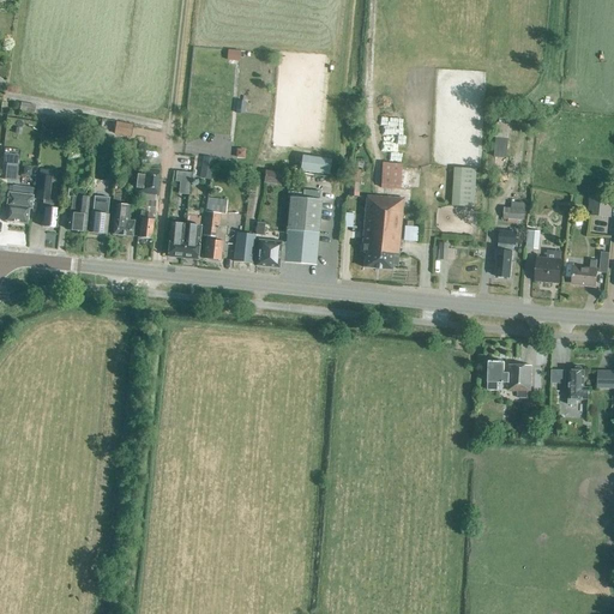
[(227,60),(239,61),(240,52),(228,50),(227,60)]
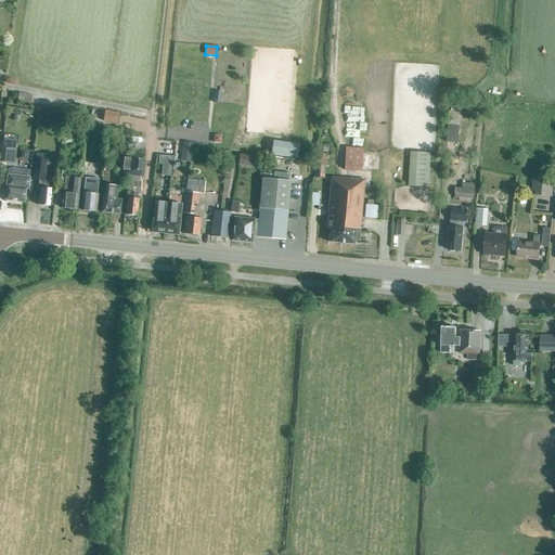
[(17,100),(30,102),(31,95),(18,92),(17,100)]
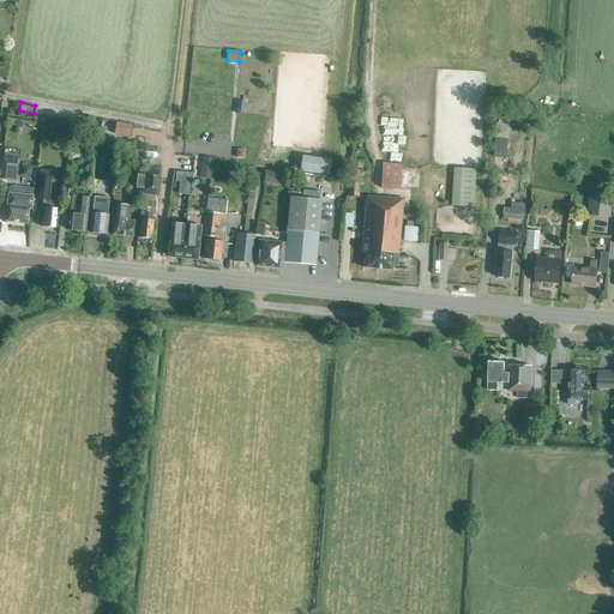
[(131,137),(132,126),(115,122),(113,134),(131,137)]
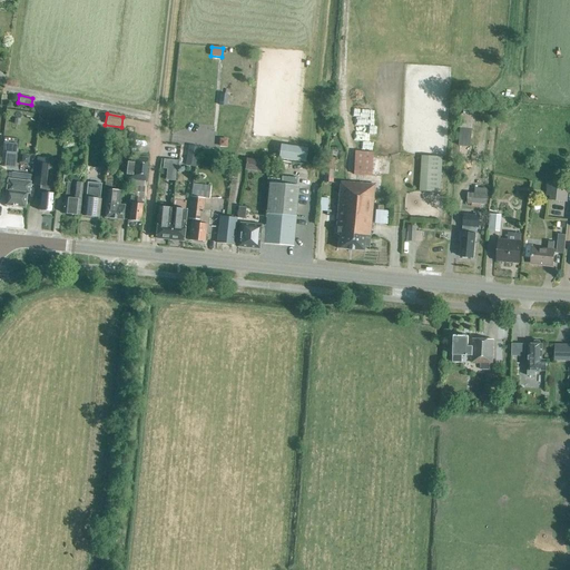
[(470,148),(473,123),(461,121),(459,147),(470,148)]
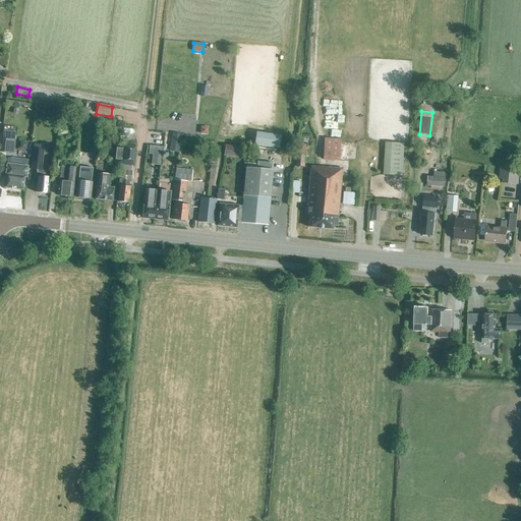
[(199,134),(208,134),(208,127),(200,126),(199,134)]
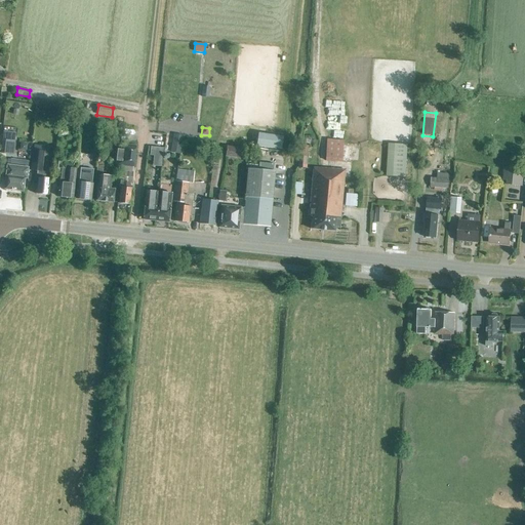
[(243,127),(236,127),(235,137),(242,138),(243,127)]
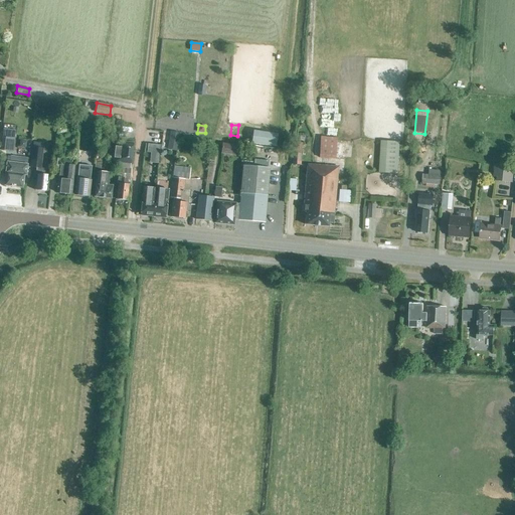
[(276,147),(278,135),(252,131),(251,144),(276,147)]
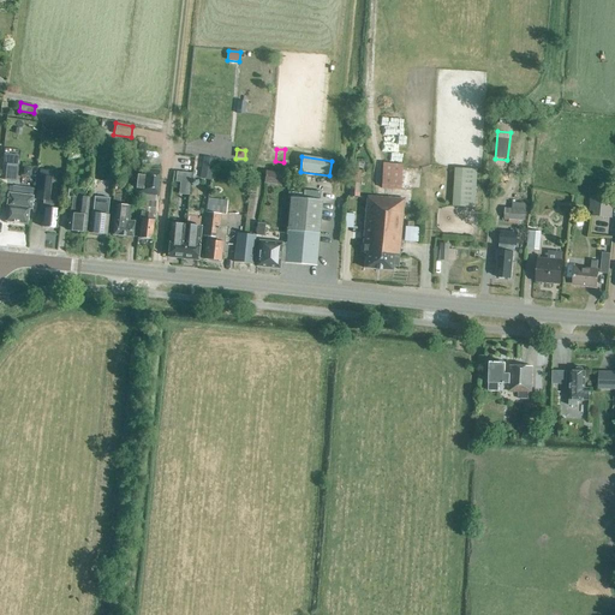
[(400,190),(401,175),(402,166),(382,165),(382,173),(381,189),(400,190)]
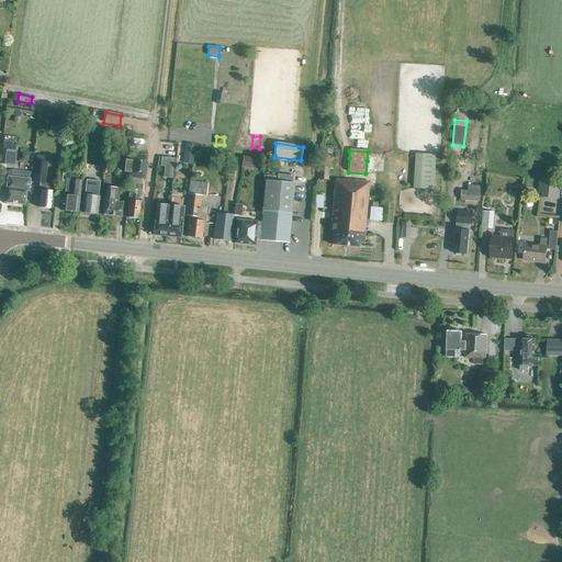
[(193,166),(194,154),(184,152),(182,164),(193,166)]
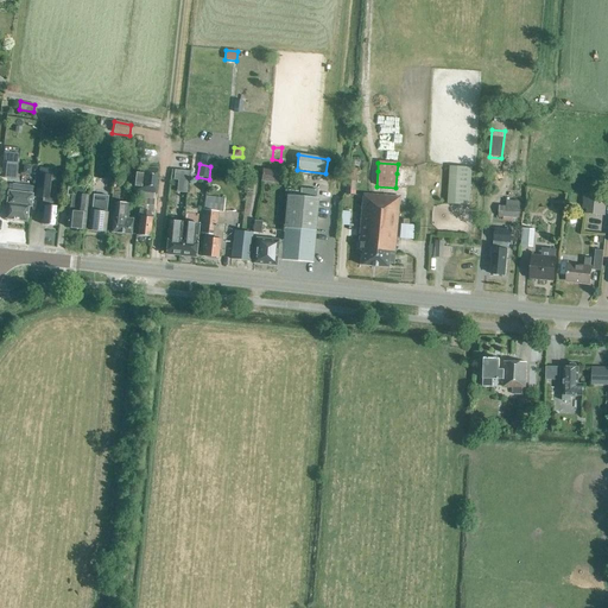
[(132,191),(141,192),(154,194),(157,169),(144,168),(144,169),(137,168),(137,166),(134,166),(132,191)]
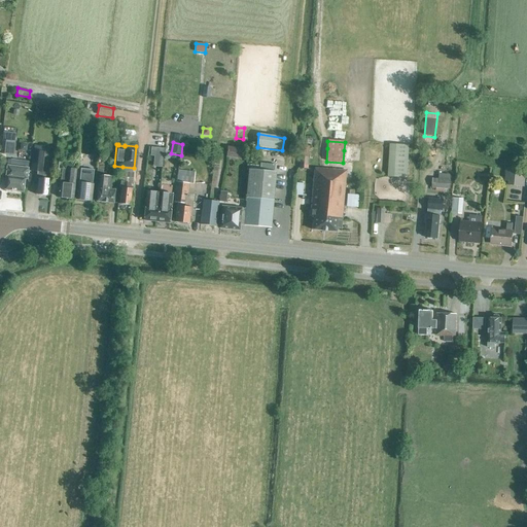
[(409,145),(390,144),(388,177),(408,178),(409,145)]
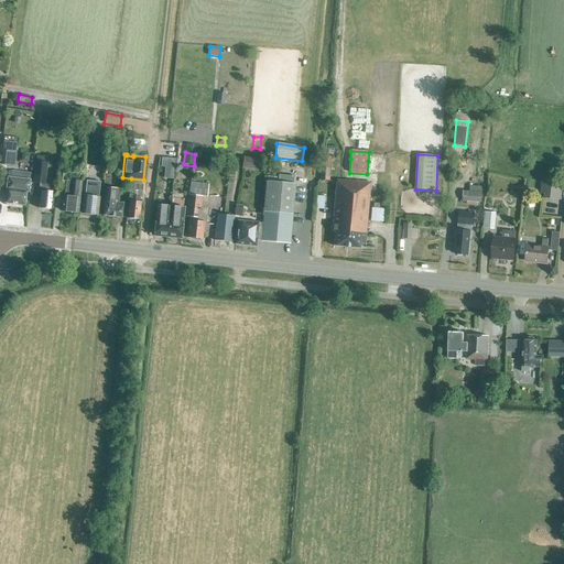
[(329,182),(332,158),(322,156),(321,181),(329,182)]
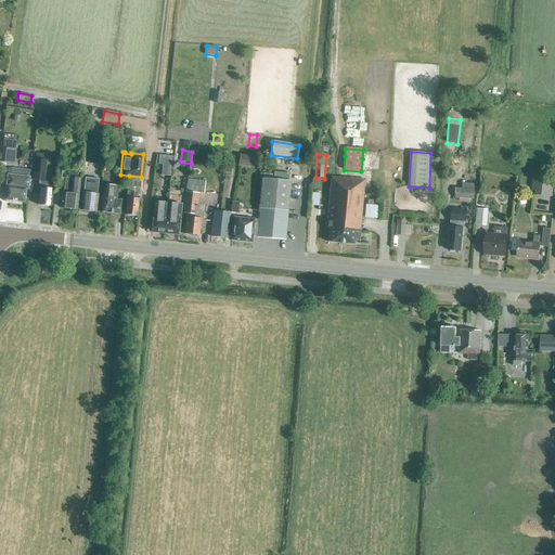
[(171,166),(172,157),(159,156),(158,165),(171,166)]
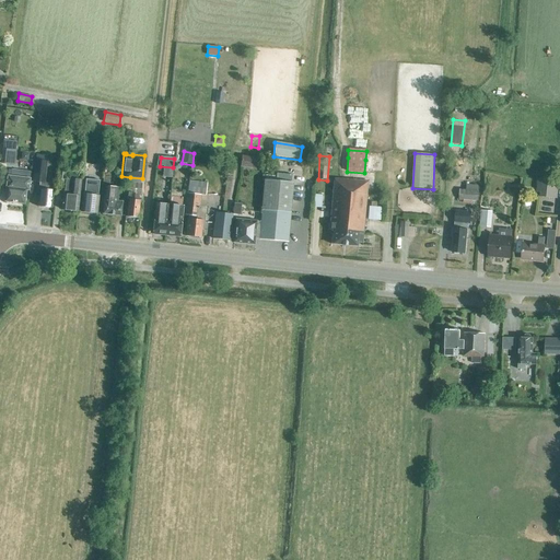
[(263,159),(254,158),(253,173),(261,174),(263,159)]
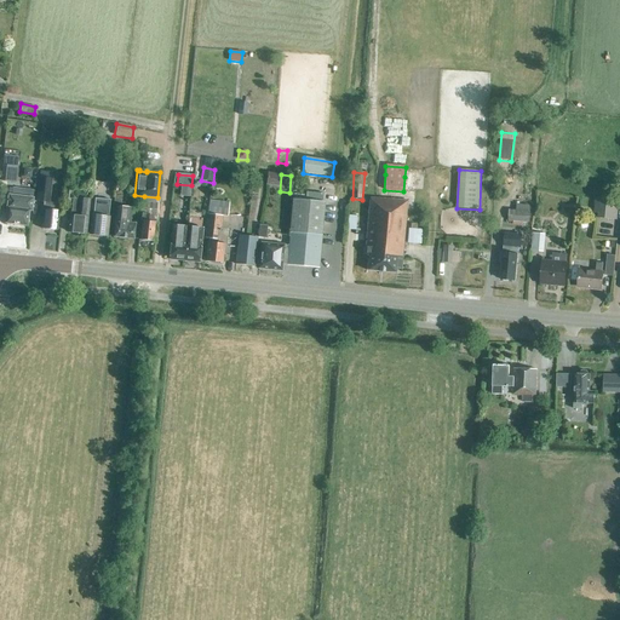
[(53,211),(53,204),(49,202),(51,178),(39,177),(36,202),(44,202),(42,210),(40,210),(40,218),(42,218),(41,229),(56,230),(58,212),(53,211)]
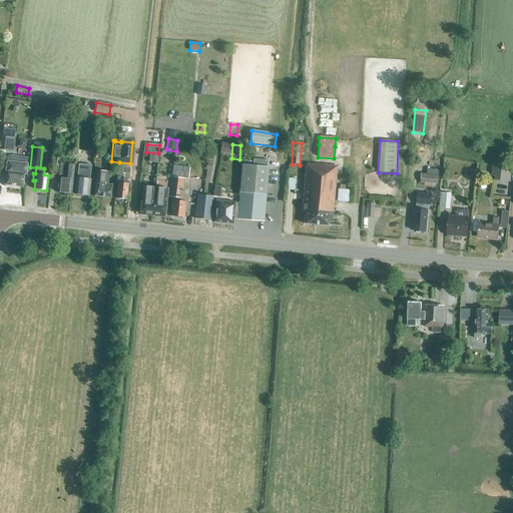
[(22,186),(23,174),(25,174),(26,164),(27,158),(10,156),(9,162),(7,162),(6,171),(5,171),(4,184),(5,185),(5,186),(9,186),(10,185),(22,186)]
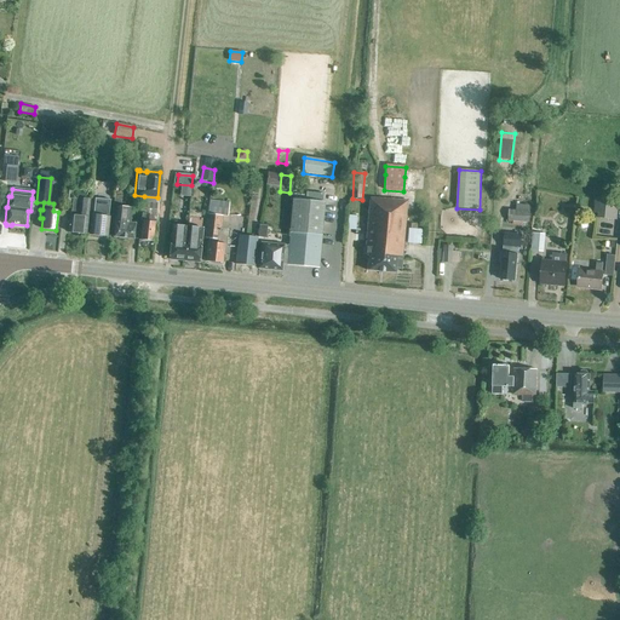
[(156,204),(158,197),(144,196),(143,202),(142,202),(141,214),(142,214),(141,222),(143,222),(141,240),(151,242),(154,223),(153,223),(154,216),(155,216),(156,204)]
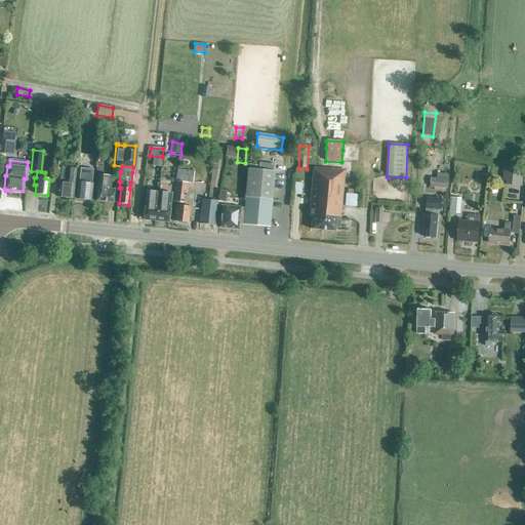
[(74,180),(76,169),(68,168),(68,169),(62,169),(61,183),(58,183),(57,197),(73,198),(74,184),(72,184),(72,180),(74,180)]
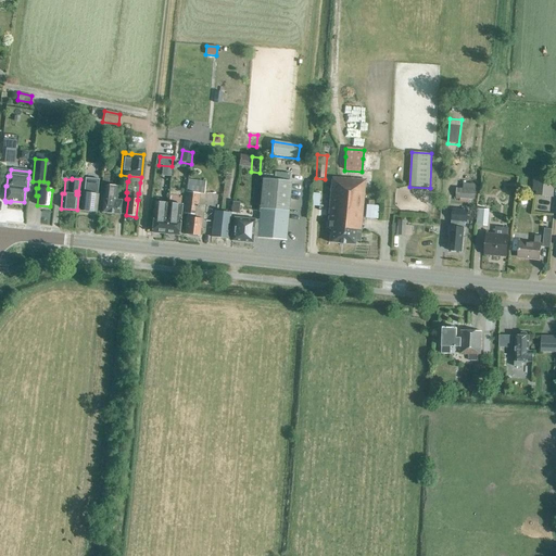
[(99,180),(85,178),(84,193),(81,193),(79,212),(97,213),(98,194),(97,194),(99,180)]
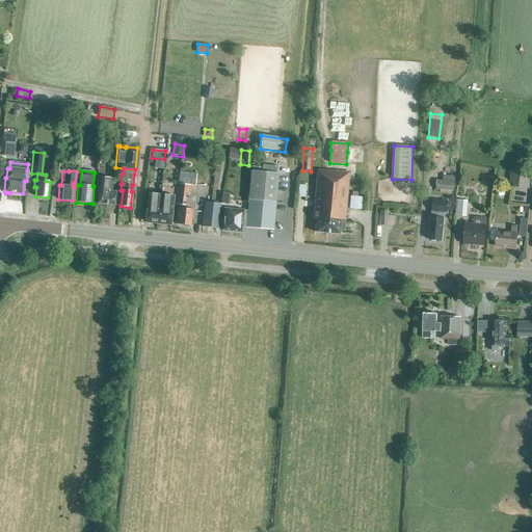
[(343,173),(343,170),(341,170),(341,173),(324,171),(324,173),(317,173),(313,219),(316,219),(315,233),(339,235),(340,232),(344,232),(349,173),(343,173)]
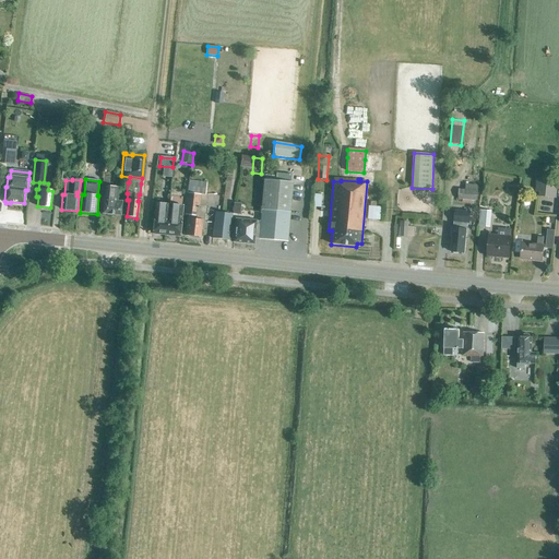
[(287,241),(293,182),(263,180),(261,210),(260,224),(235,222),(233,242),(253,245),(254,238),(259,238),(259,239),(287,241)]
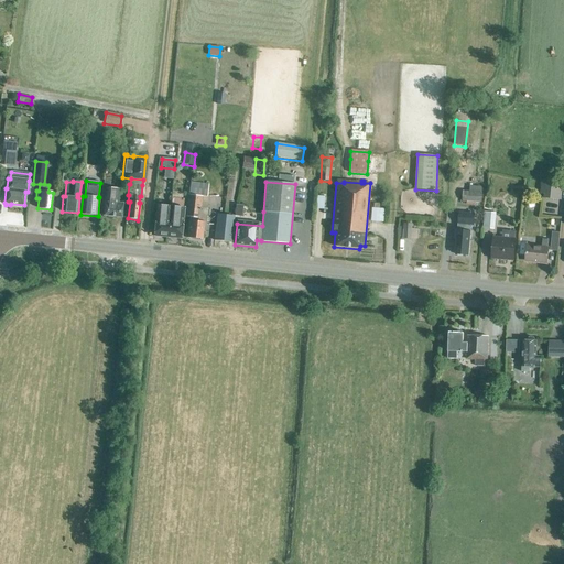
[(204,231),(207,210),(209,187),(202,186),(202,184),(190,183),(186,217),(190,217),(190,221),(187,238),(190,238),(191,240),(194,240),(195,239),(202,239),(203,231),(204,231)]
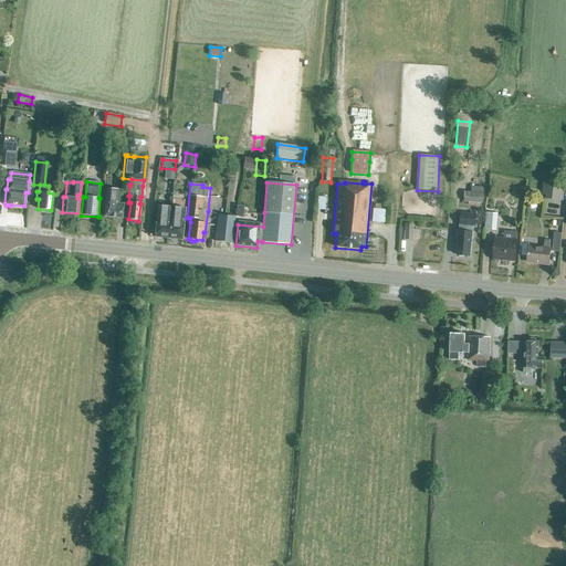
[(563,200),(564,186),(544,185),(543,194),(546,194),(546,199),(563,200)]
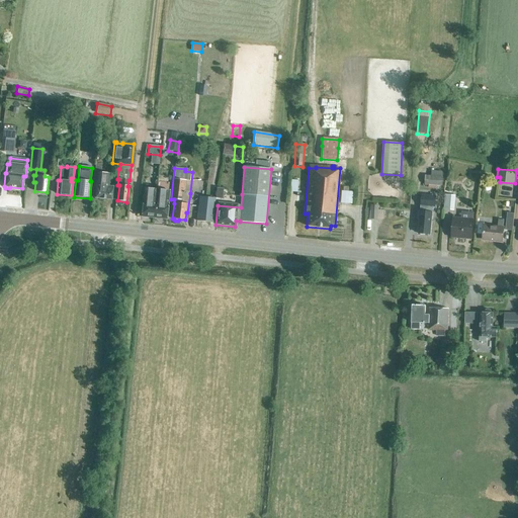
[(107,186),(108,174),(99,173),(98,185),(96,185),(94,198),(111,200),(112,187),(107,186)]
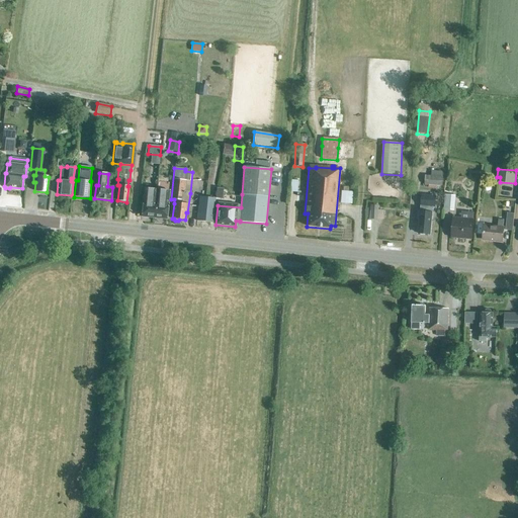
[(442,186),(443,177),(429,177),(428,185),(442,186)]
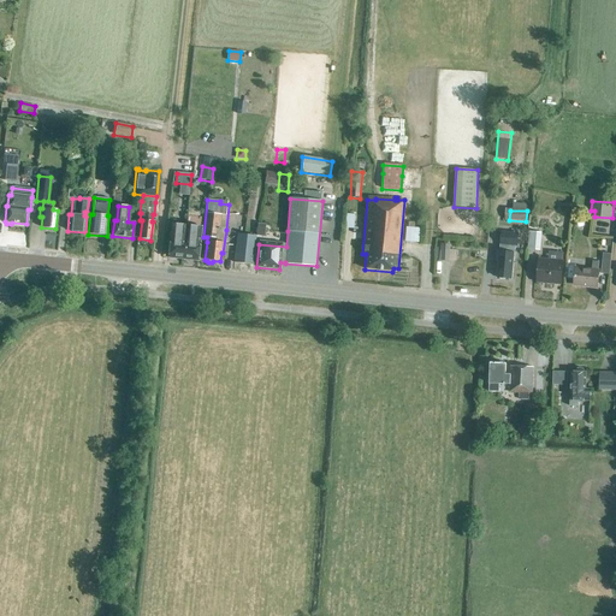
[(183,259),(185,225),(172,224),(169,258),(183,259)]
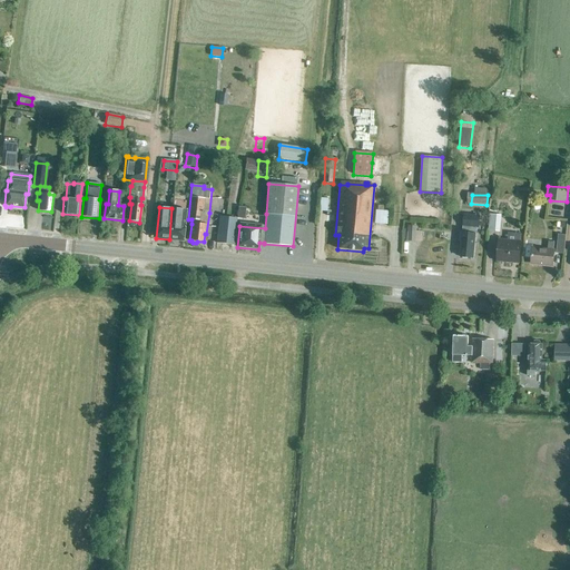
[(246,208),(238,207),(236,218),(244,219),(246,208)]
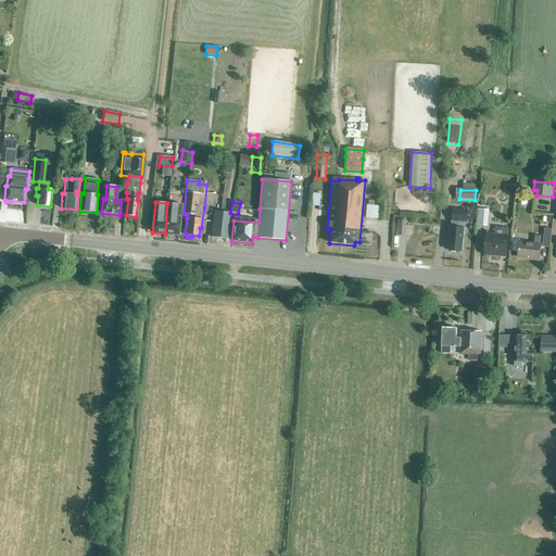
[(167,203),(165,234),(178,235),(181,204),(167,203)]
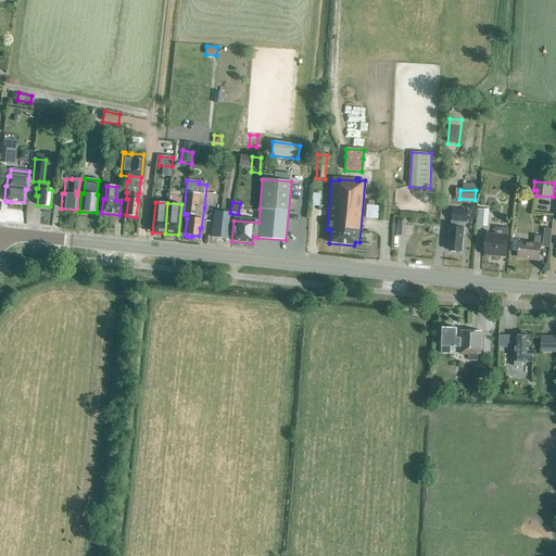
[(369,204),(368,217),(381,218),(382,205),(369,204)]
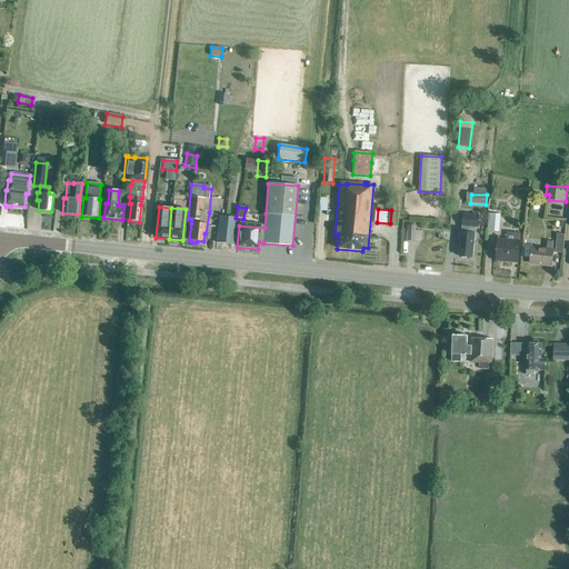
[(478,228),(479,216),(463,215),(461,233),(459,233),(459,239),(461,239),(459,257),(461,257),(462,258),(466,259),(468,257),(472,258),(475,227),(478,228)]
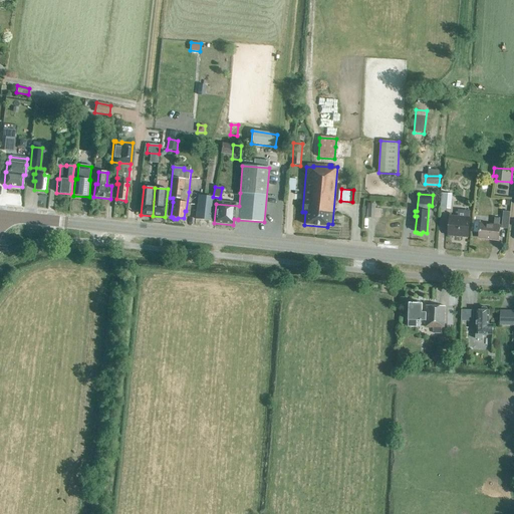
[(452,210),(453,195),(442,194),(441,209),(452,210)]
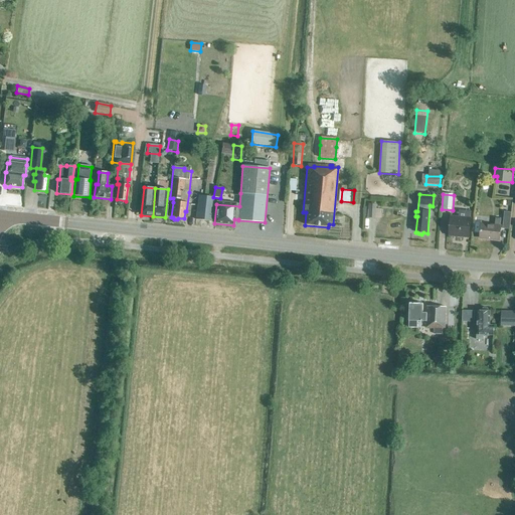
[(211,221),(213,197),(197,195),(195,219),(211,221)]
